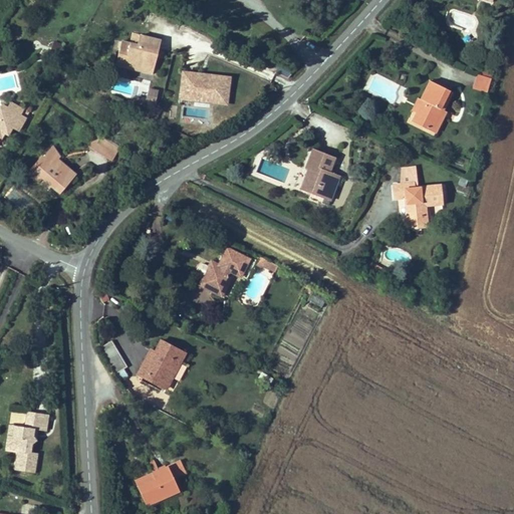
[(119,50),(115,65),(129,68),(130,64),(139,66),(145,62),(149,69),(154,70),(157,56),(153,55),(154,50),(158,51),(161,40),(132,34),(130,43),(121,41),(119,50)]
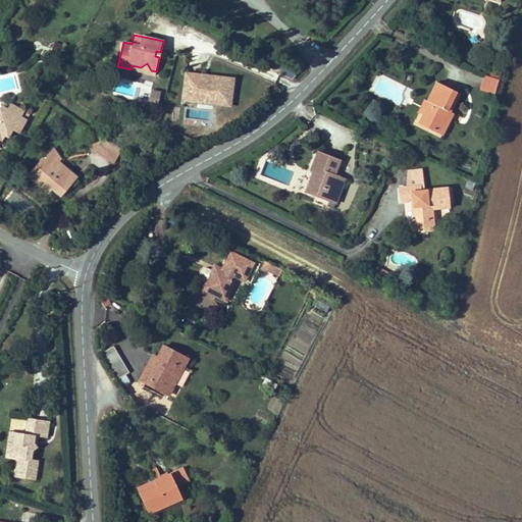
[(121,51),(123,42),(117,41),(115,50),(121,51)]
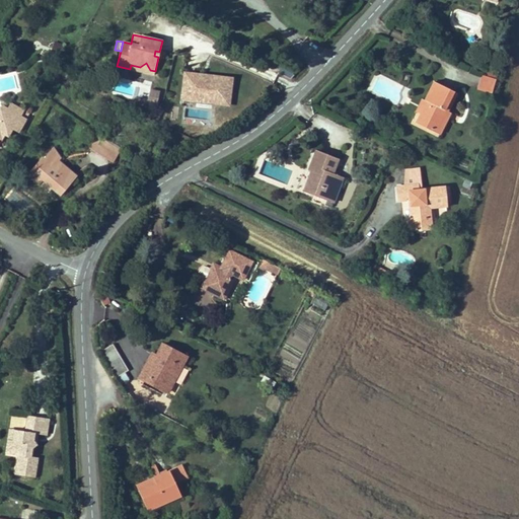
[(155,71),(150,70),(146,63),(140,67),(131,65),(130,69),(154,75),(155,71)]
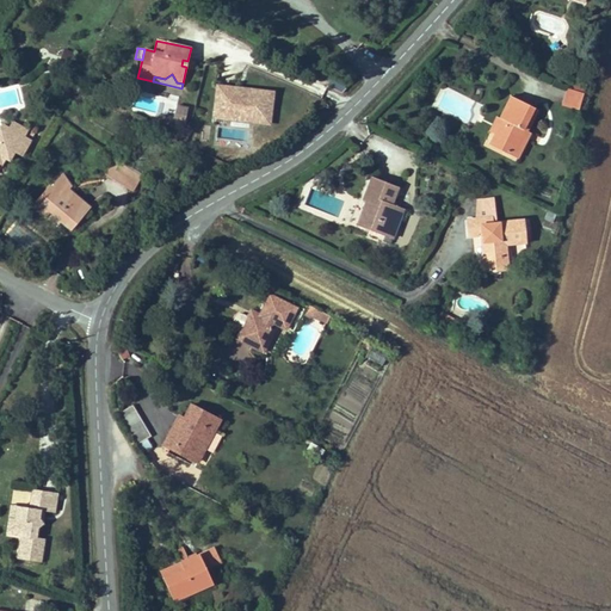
[(272,125),(275,88),(215,85),(213,121),(272,125)]
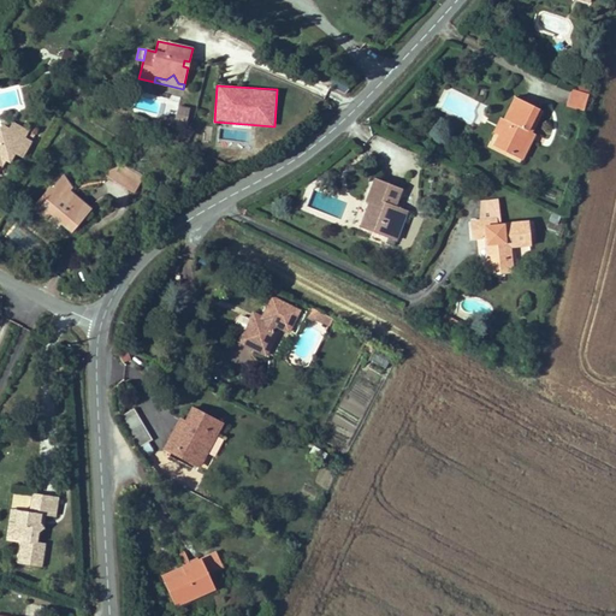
[(584,111),(588,93),(572,88),(567,106),(584,111)]
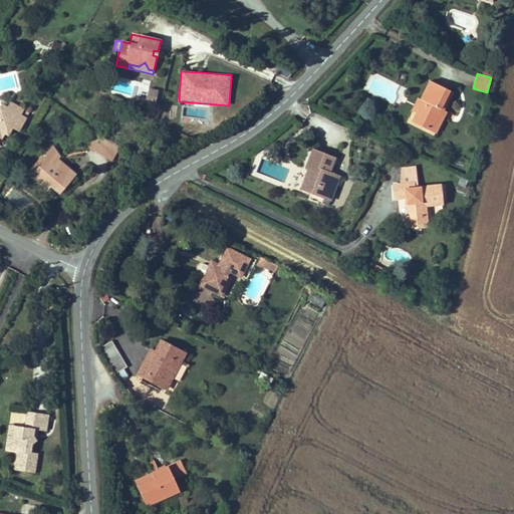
[(424,106),(427,109),(436,90),(413,79),(404,99),(407,100),(401,112),(397,121),(413,130),(424,106)]
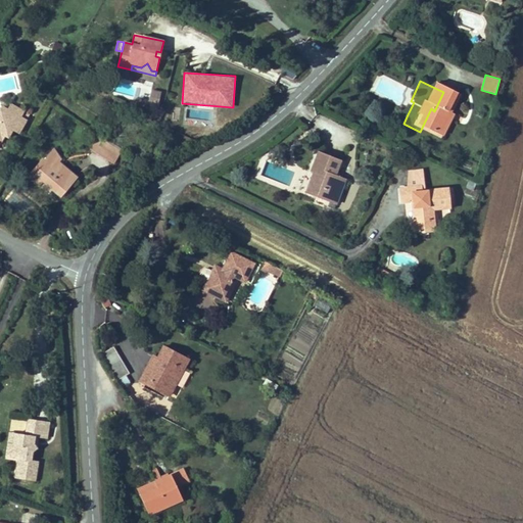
[(158,105),(162,92),(152,89),(148,102),(158,105)]
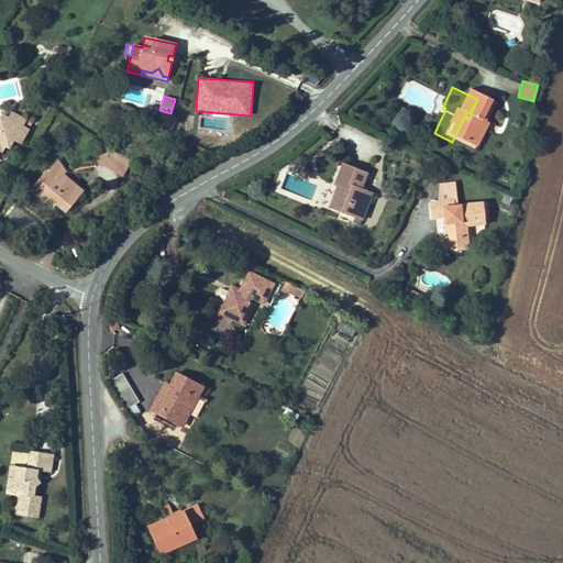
[(430,119),(439,123),(445,110),(442,109),(438,106),(430,119)]
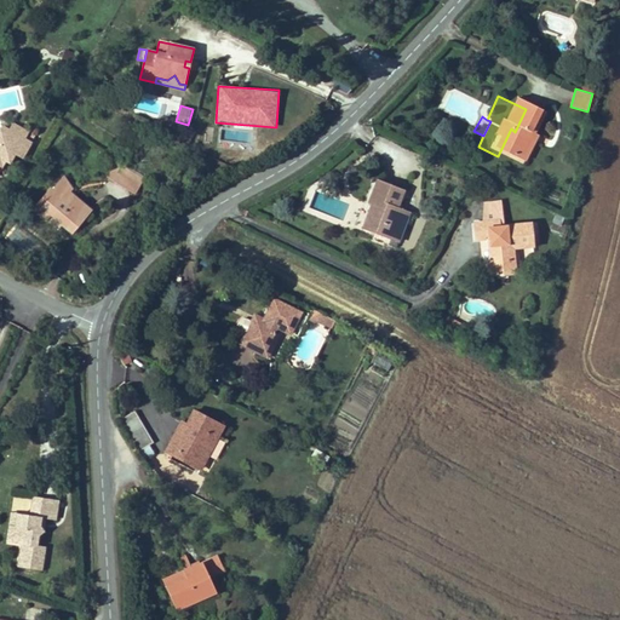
[(0,161),(3,159),(6,160),(10,162),(15,153),(22,158),(35,136),(13,124),(10,130),(3,126),(0,128),(0,161)]
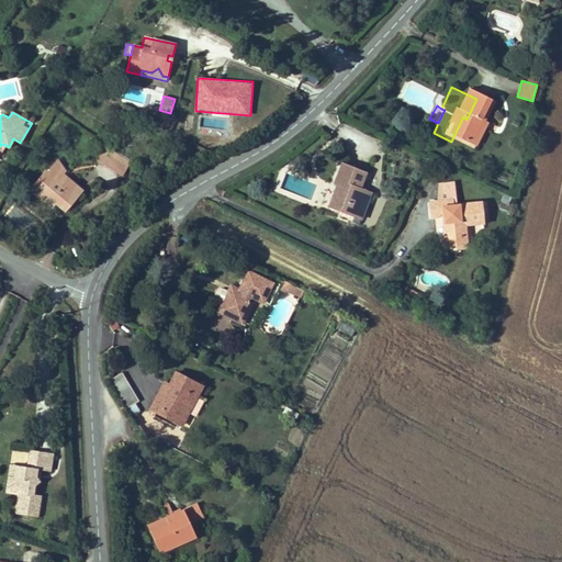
[(451,142),(460,146),(471,122),(467,120),(463,116),(451,142)]
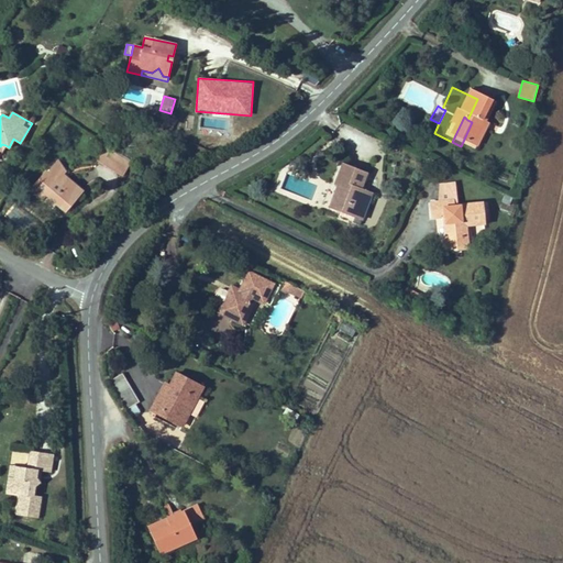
[(99,159),(123,174),(130,163),(106,148),(99,159)]
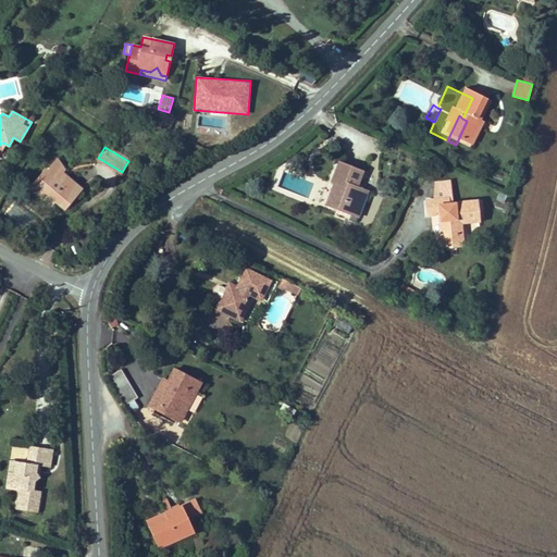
[(57,202),(64,209),(77,194),(82,189),(66,176),(62,180),(59,176),(62,172),(64,170),(58,159),(47,172),(46,170),(29,188),(41,197),(45,193),(57,202)]
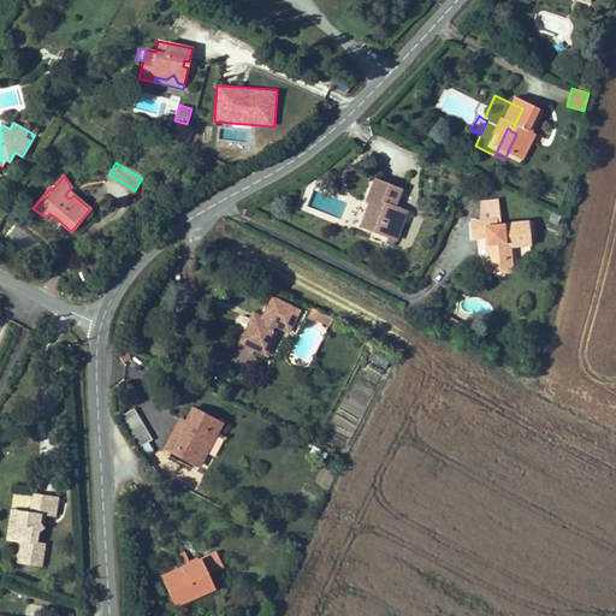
[(369,238),(377,203),(373,202),(377,187),(349,181),(343,205),(348,207),(357,208),(356,214),(353,214),(348,232),(369,238)]
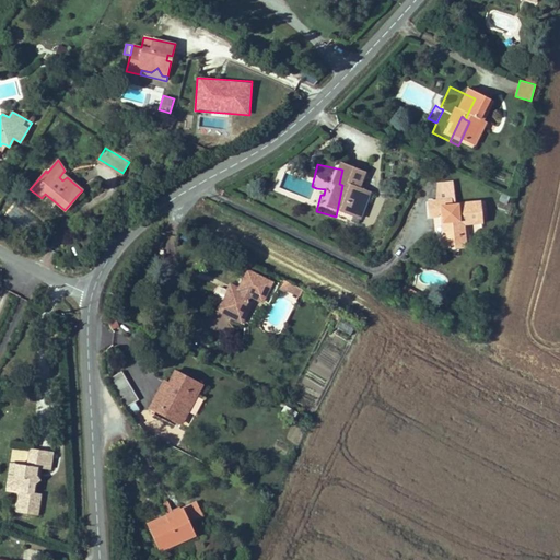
[(411,202),(413,217),(422,216),(429,248),(451,244),(446,221),(466,218),(462,198),(436,203),(434,198),(432,198),(428,178),(412,182),(417,201),(411,202)]
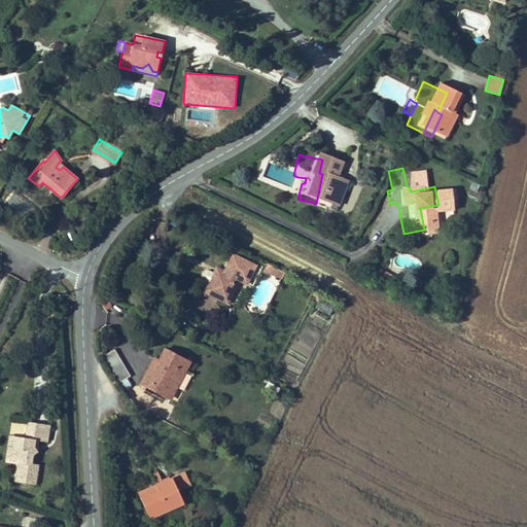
[(331,176),(322,174),(316,204),(324,206),(331,176)]
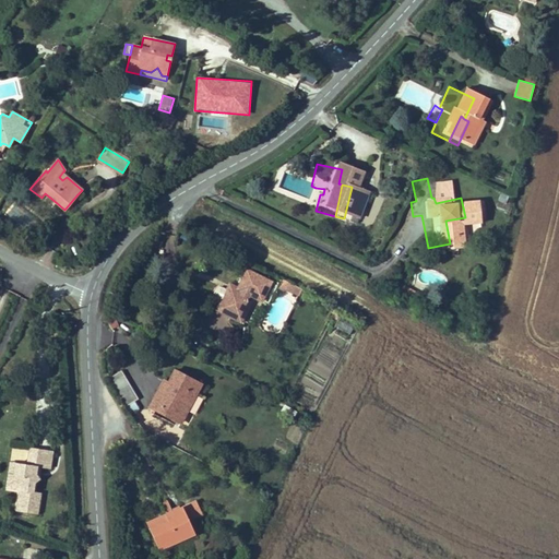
[(324,189),(316,188),(310,210),(316,211),(320,194),(323,194),(324,189)]
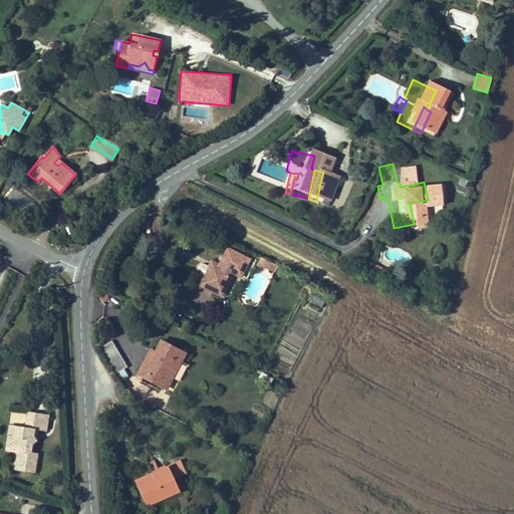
[(38,182),(48,191),(52,187),(41,178),(38,182)]
